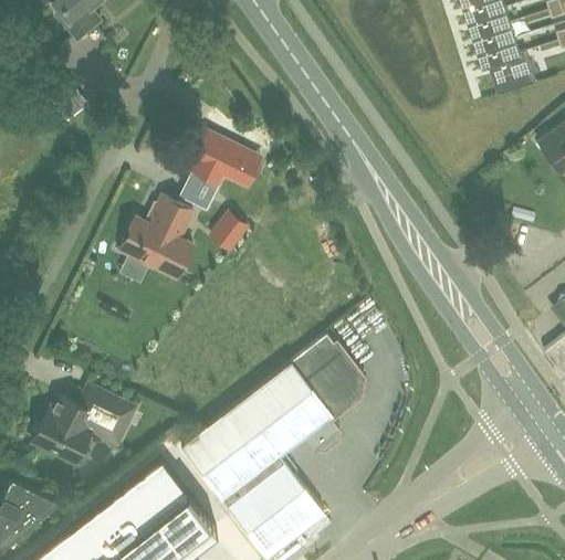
[(59,0),(66,9),(56,17),(79,43),(102,23),(92,12),(105,0),(59,0)]
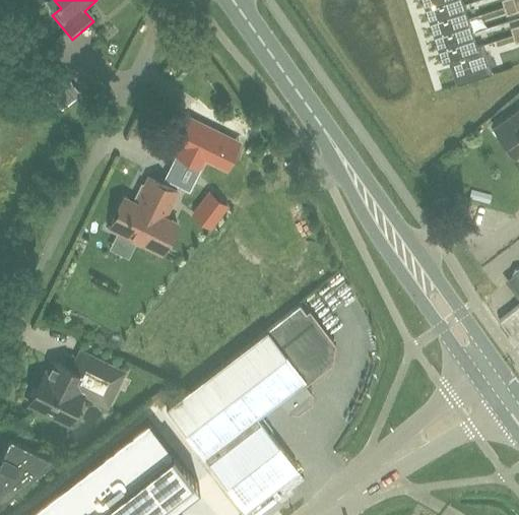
[(461,0),(447,0),(425,7),(429,21),(465,9),(461,0)]
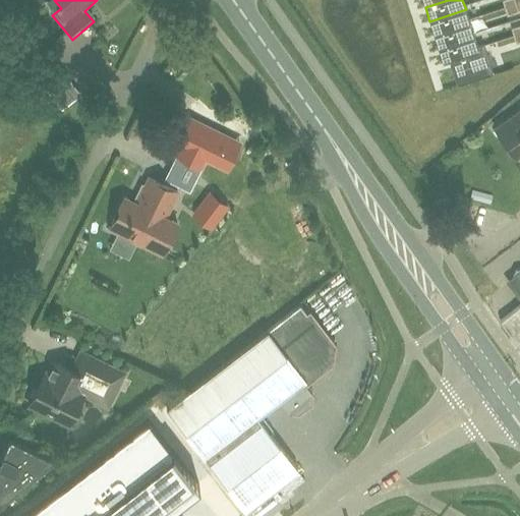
[(506,12),(517,8),(515,1),(503,4),(506,12)]
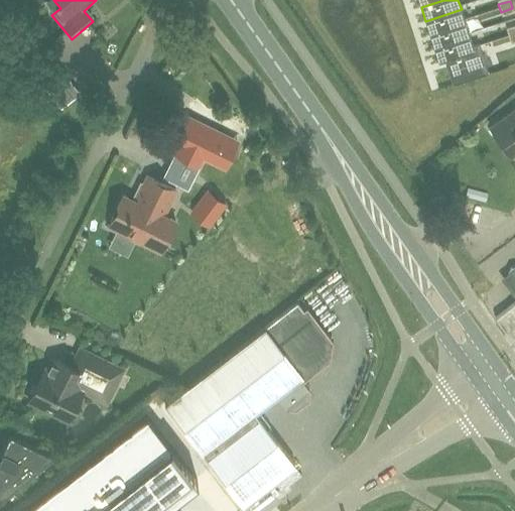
[(512,8),(501,12),(503,20),(514,16),(514,13),(512,8)]
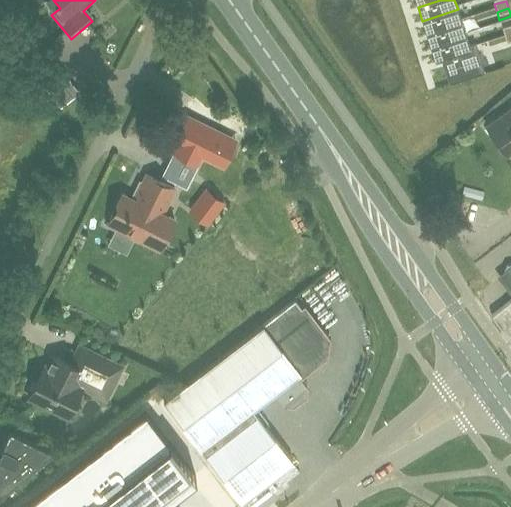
[(458,9),(422,21),(426,35),(462,23),(458,9)]
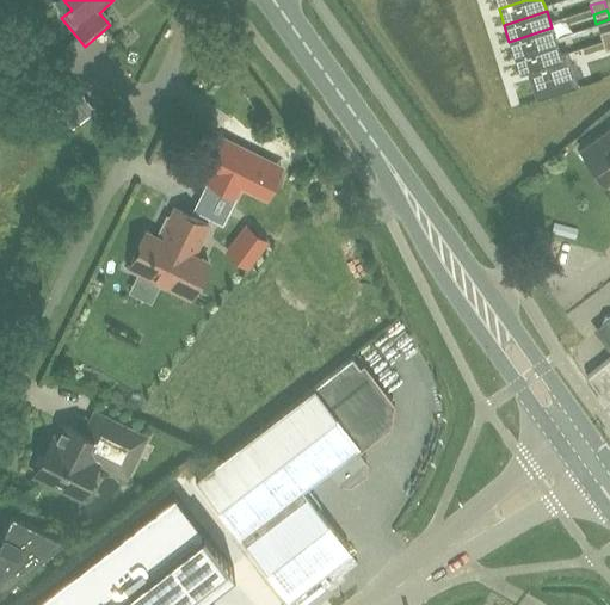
[(552,28),(509,42),(515,57),(558,44),(552,28)]
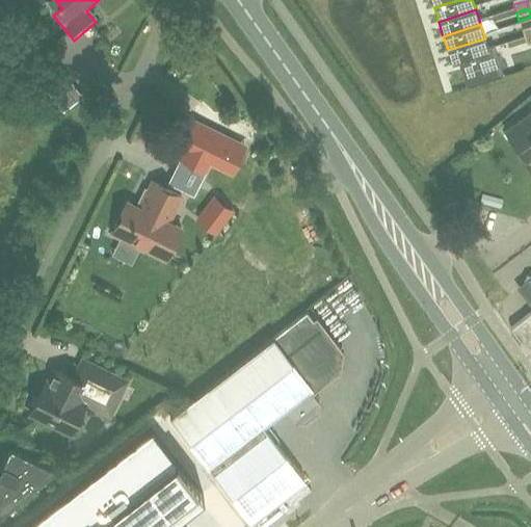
[(50,62),(28,34),(15,46),(36,73),(50,62)]
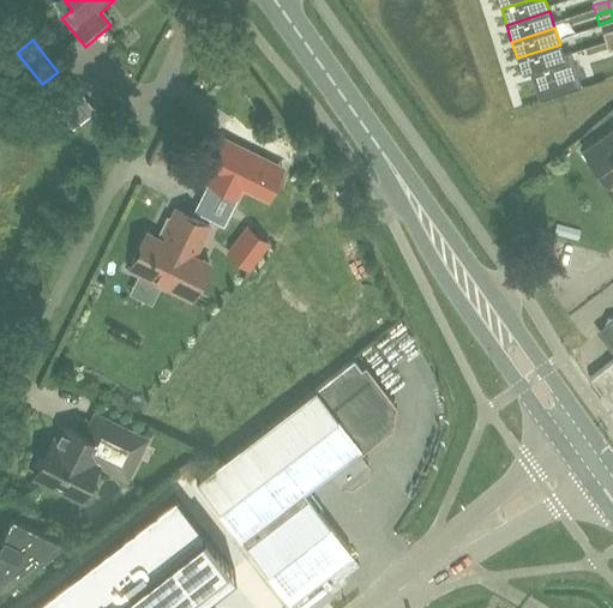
[(560,44),(517,58),(522,74),(529,72),(565,61),(560,44)]
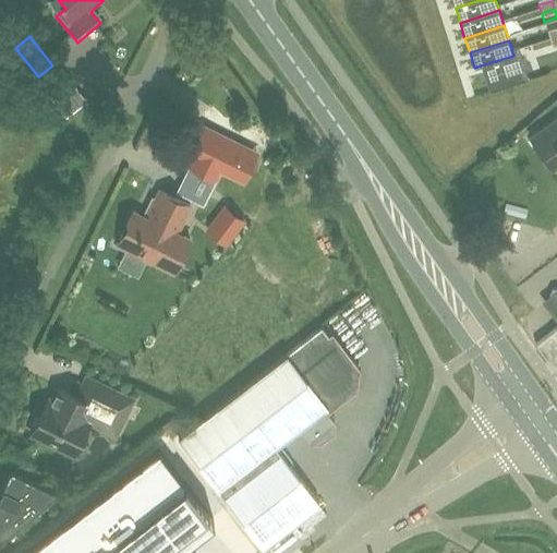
[(513,56),(481,65),(491,96),(530,84),(520,53),(513,56)]
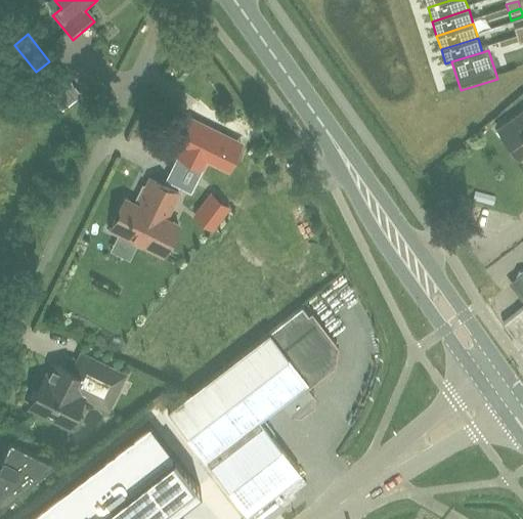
[(49,92),(66,81),(58,71),(41,83),(49,92)]
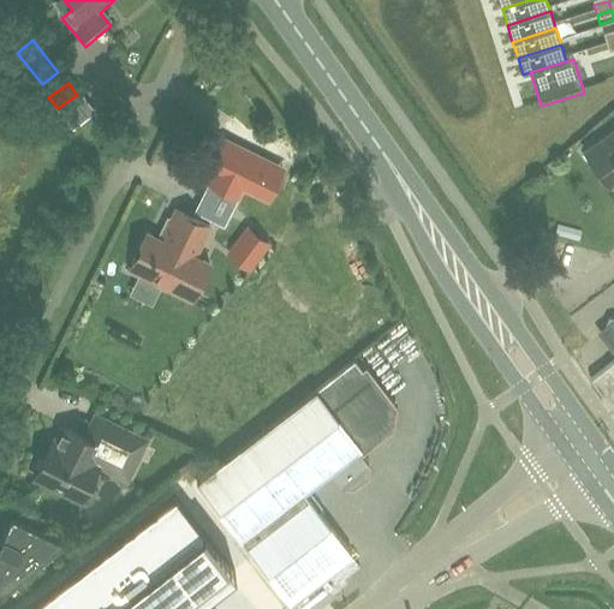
[(613,137),(589,156),(612,187),(613,186),(613,137)]
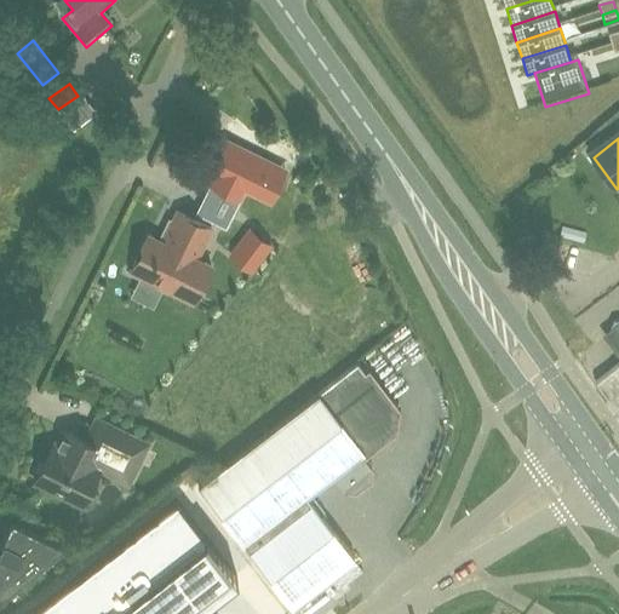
[(274,170),(228,147),(213,178),(218,179),(212,191),(240,205),(245,194),(258,201),(271,207),(287,176),(274,170)]
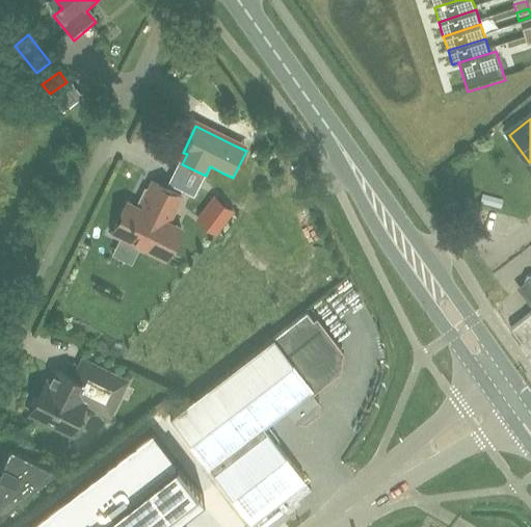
[(136,211),(140,213),(169,227),(182,201),(153,187),(145,202),(142,200),(136,211)]
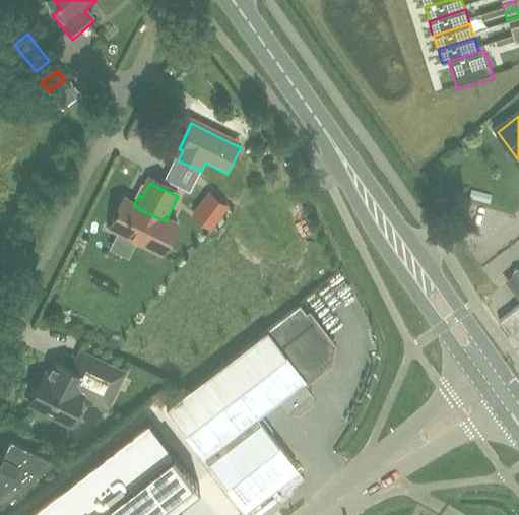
[(226,210),(210,198),(195,219),(211,232),(226,210)]
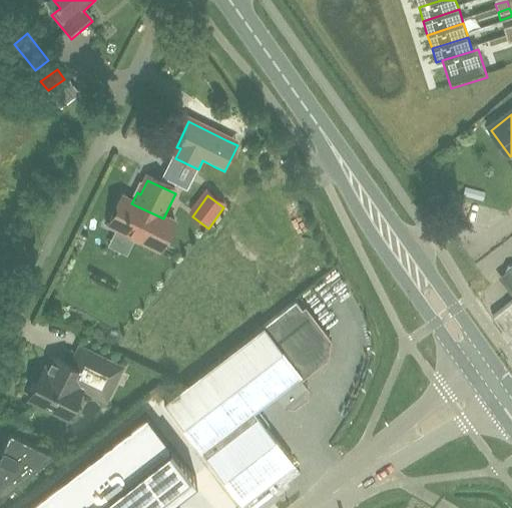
[(175,225),(163,218),(135,205),(131,203),(123,199),(108,229),(160,256),(175,225)]
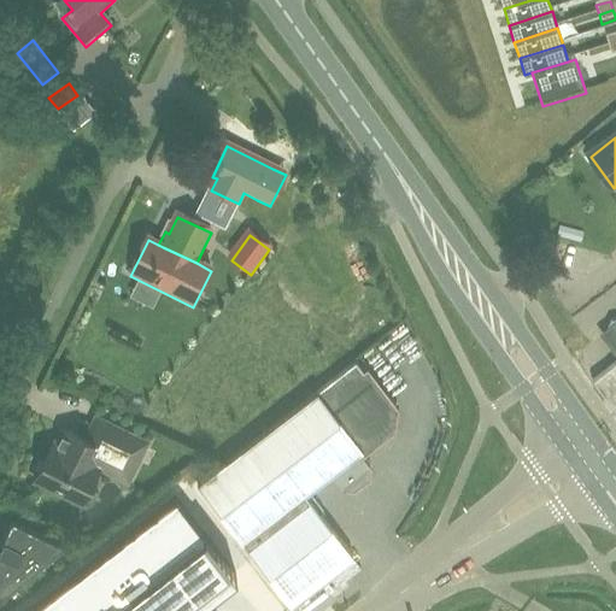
[(223,470),(197,491),(289,610),(297,610),(322,589),(355,564),(305,501),(333,481),(344,495),(355,497),(369,486),(370,475),(359,460),(363,457),(363,456),(392,434),(394,417),(364,379),(364,377),(357,368),(223,470)]
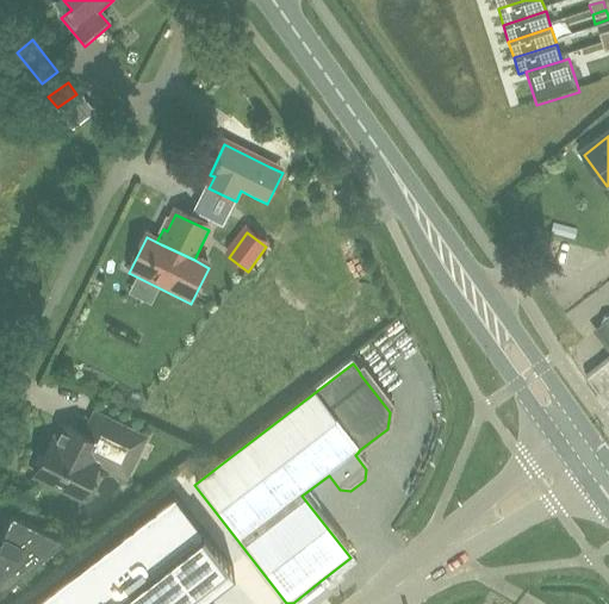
[(36,475),(35,478),(72,496),(82,502),(86,492),(98,467),(126,480),(145,442),(107,423),(95,418),(85,440),(66,430),(57,447),(51,444),(44,460),(39,461),(35,471),(36,475)]
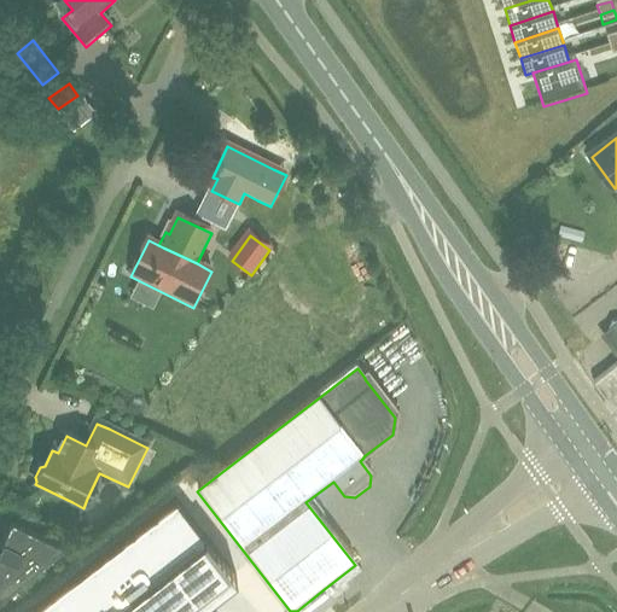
[(178,505),(38,611),(185,611),(232,575),(207,541),(207,542),(178,505)]
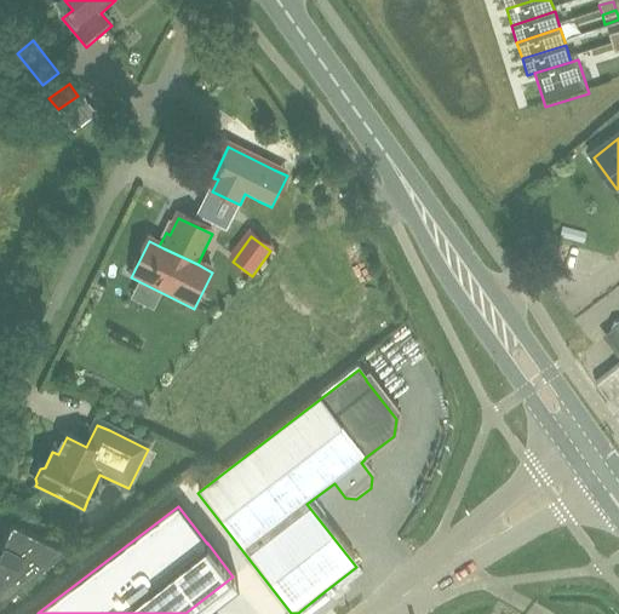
[(66,552),(12,527),(0,554),(0,597),(4,602),(66,552)]
